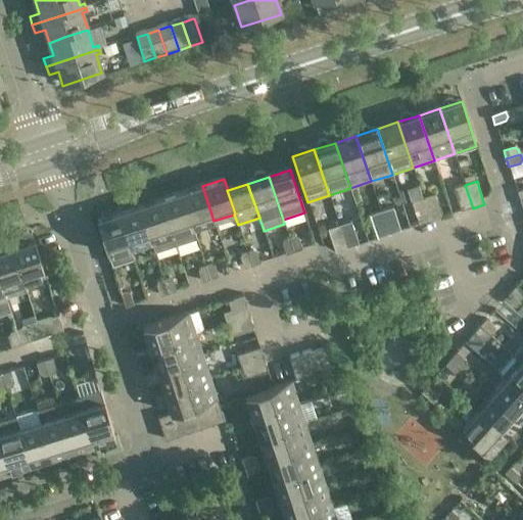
[(473,208),(465,185),(453,189),(461,213),(473,208)]
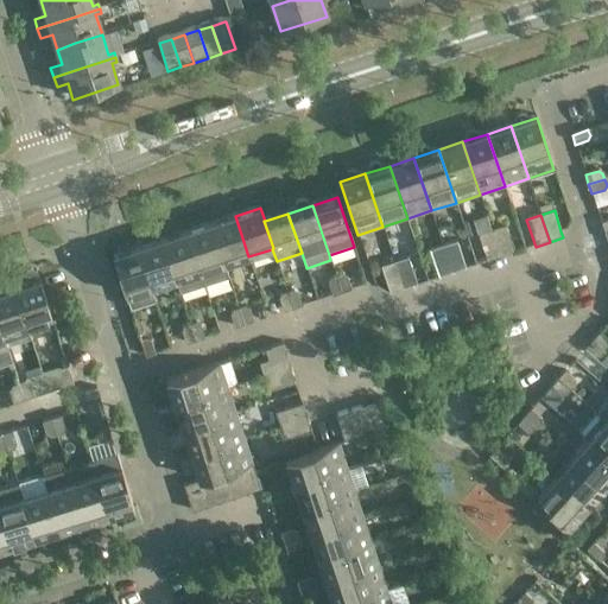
[(235,216),(211,224),(225,265),(248,256),(235,216)]
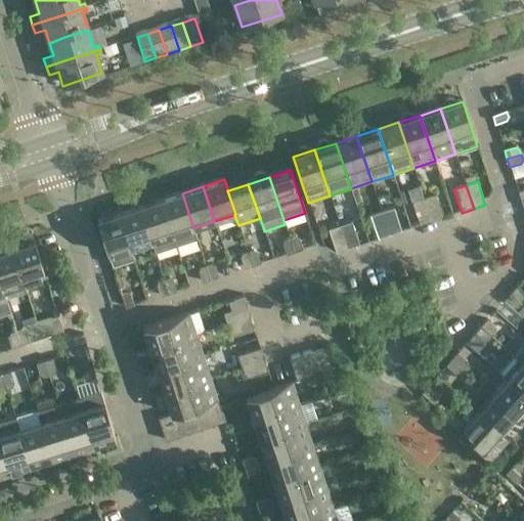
[(198,241),(193,228),(181,193),(161,201),(176,248),(198,241)]
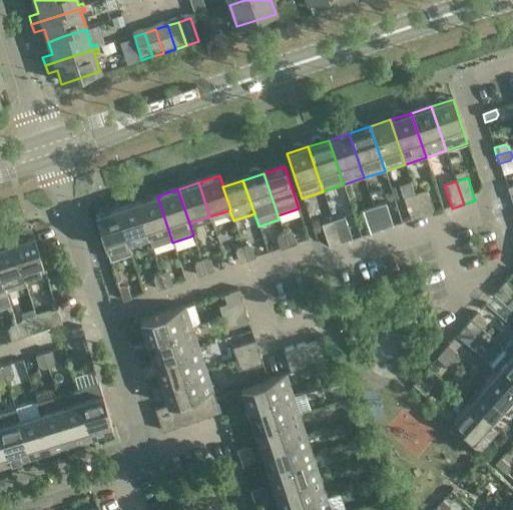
[(423,217),(434,214),(427,191),(415,195),(423,217)]
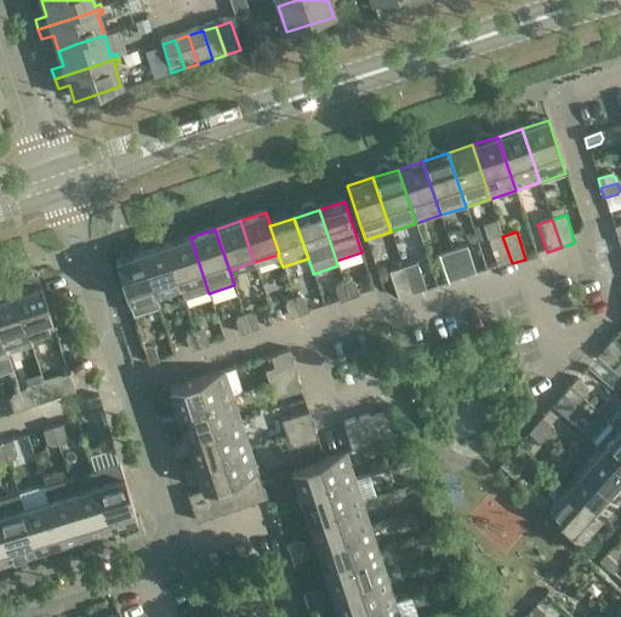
[(512,263),(502,236),(489,240),(497,268),(512,263)]
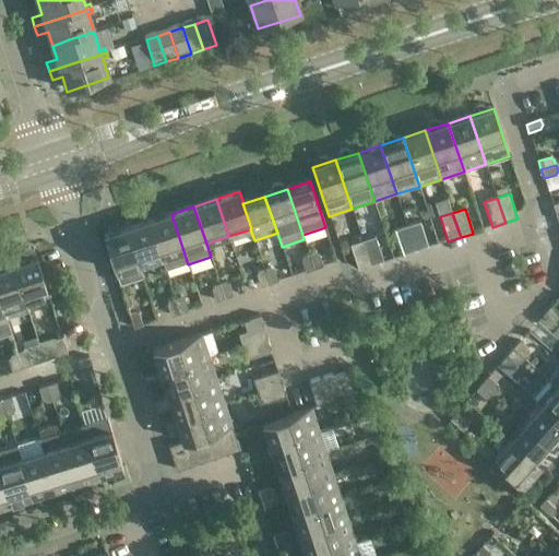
[(188,264),(171,214),(150,221),(162,258),(166,272),(188,264)]
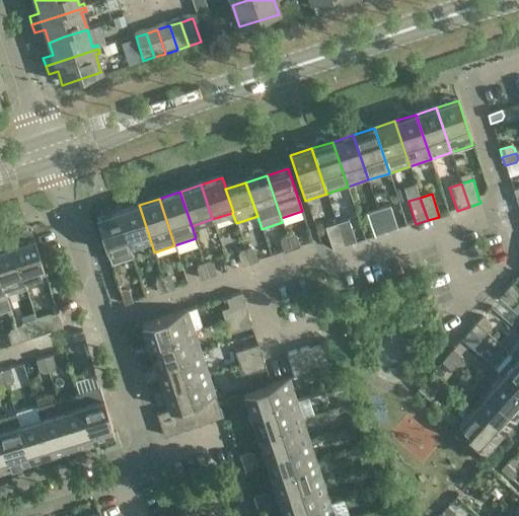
[(139,205),(118,212),(129,246),(150,239),(139,205)]
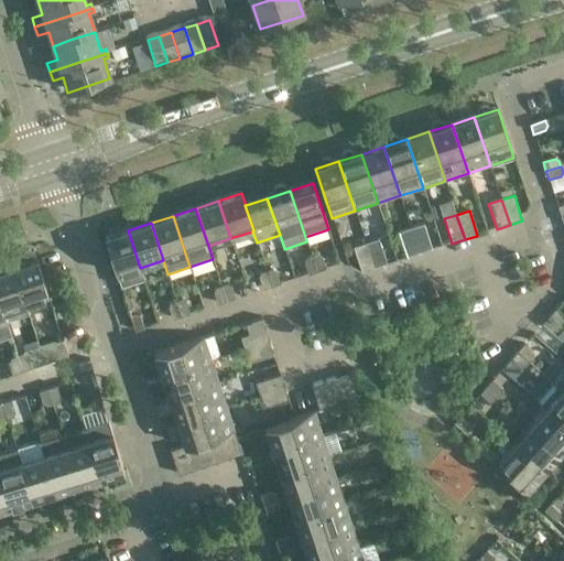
[(420,255),(432,250),(424,225),(411,229),(420,255)]
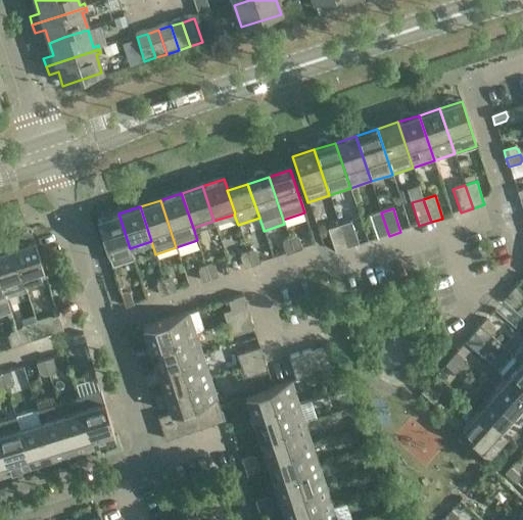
[(389,236),(381,213),(370,217),(377,239),(389,236)]
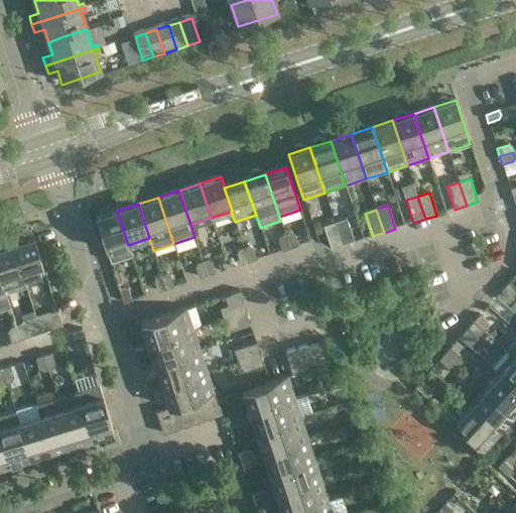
[(117,211),(96,218),(107,252),(109,260),(119,257),(116,249),(128,245),(117,211)]
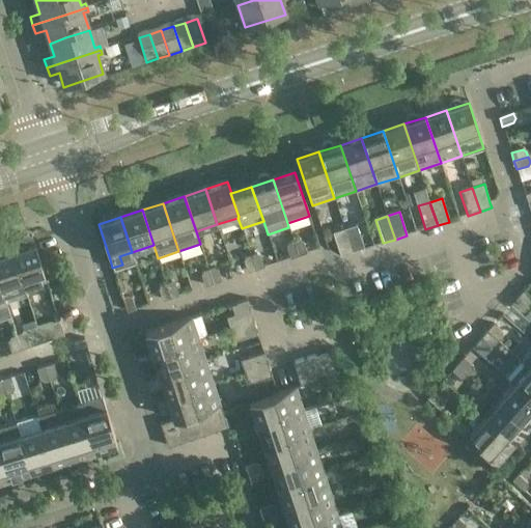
[(353,253),(364,249),(357,226),(344,229),(353,253)]
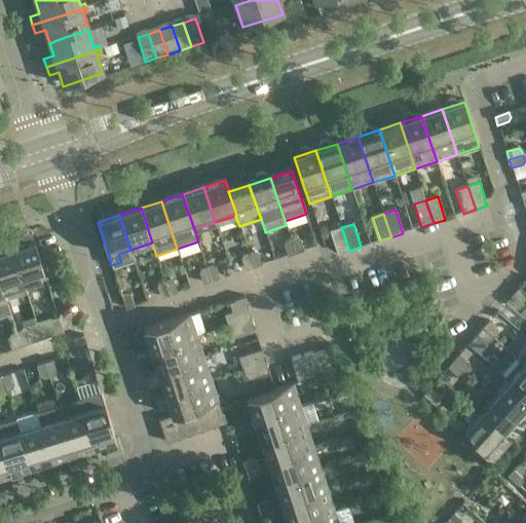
[(349,251),(341,227),(330,231),(337,255),(349,251)]
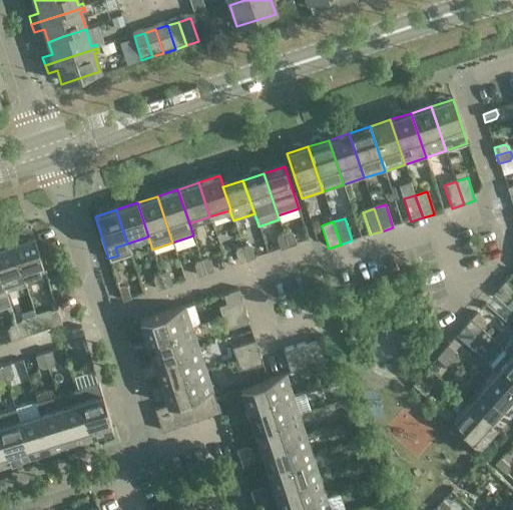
[(26,239),(12,243),(23,278),(44,271),(33,236),(30,229),(27,228),(22,229),(26,239)]
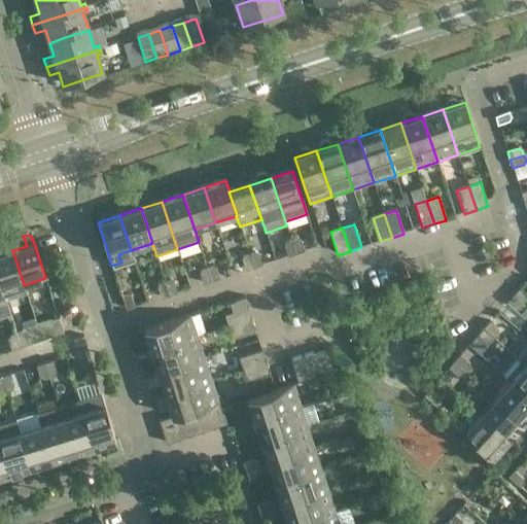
[(291,241),(295,254),(304,252),(301,241),(296,239),(291,241)]
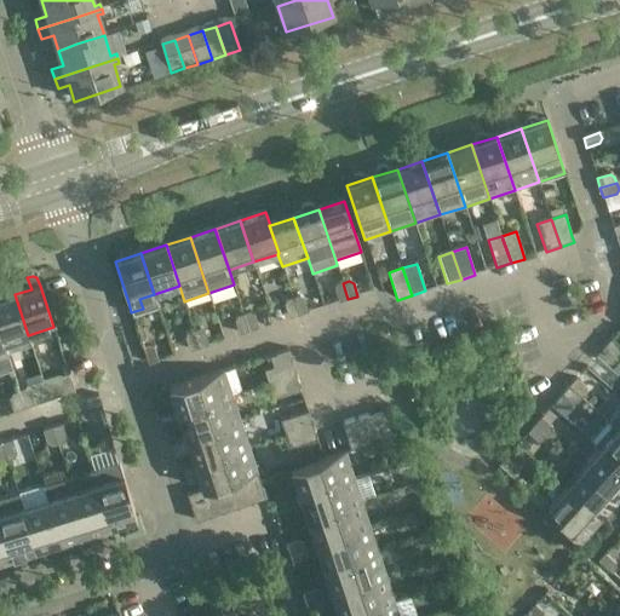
[(334,289),(339,303),(348,299),(343,283),(337,285),(334,289)]
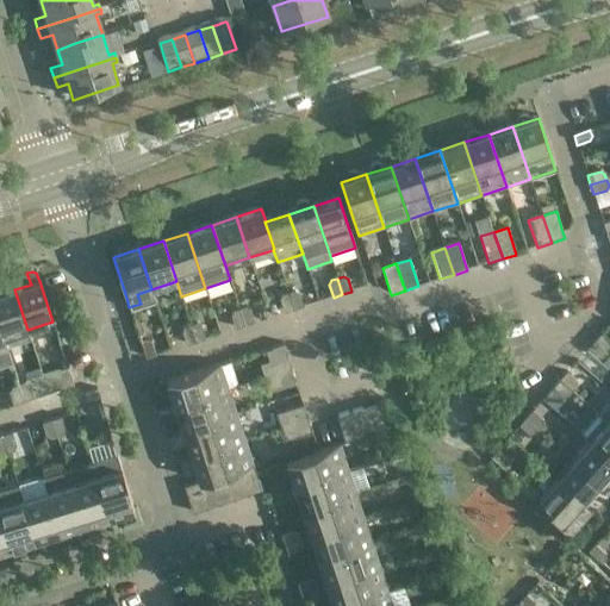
[(14,289),(0,294),(0,329),(4,338),(27,330),(14,289)]
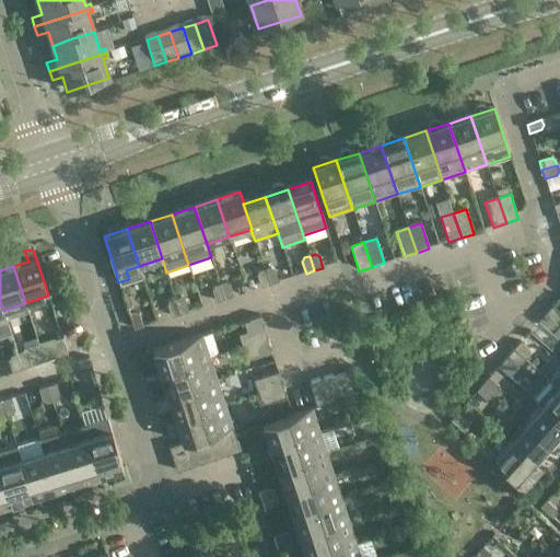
[(265,270),(269,286),(278,282),(275,270),(270,268),(265,270)]
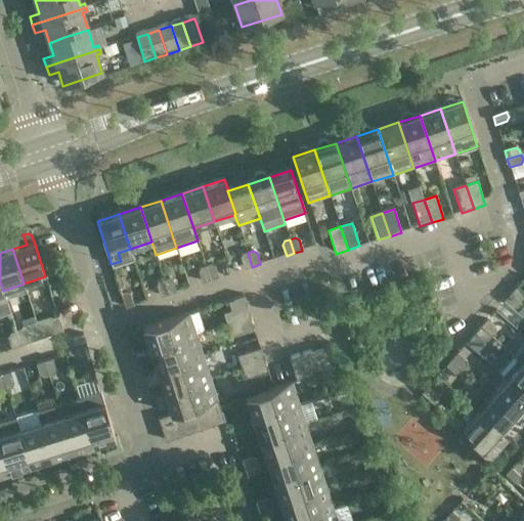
[(241,258),(244,269),(252,267),(248,253),(243,255),(241,258)]
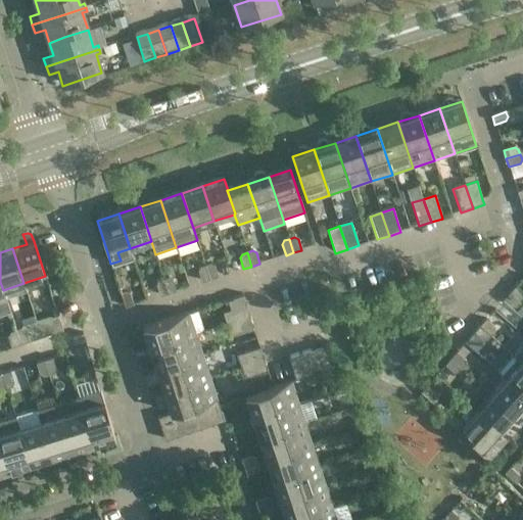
[(205,266),(210,280),(218,278),(215,267),(210,265),(205,266)]
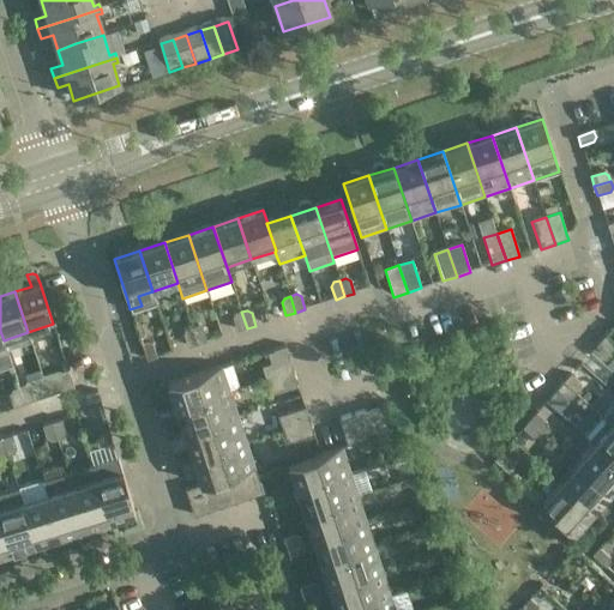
[(233,319),(236,332),(247,328),(241,312),(235,314),(233,319)]
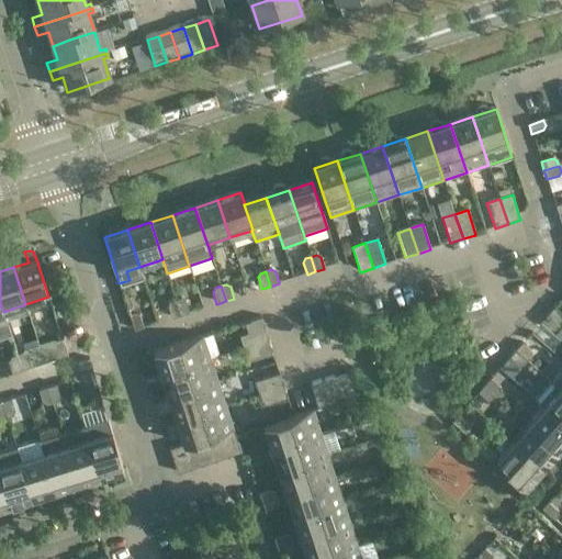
[(176,301),(180,316),(189,313),(186,301),(181,299),(176,301)]
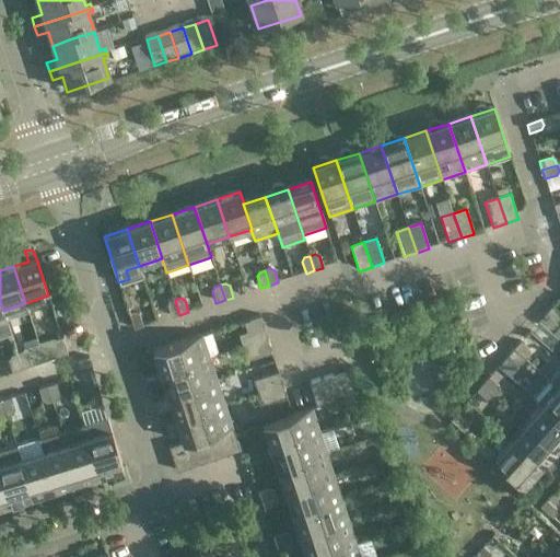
[(167,305),(171,317),(179,315),(175,300),(170,302),(167,305)]
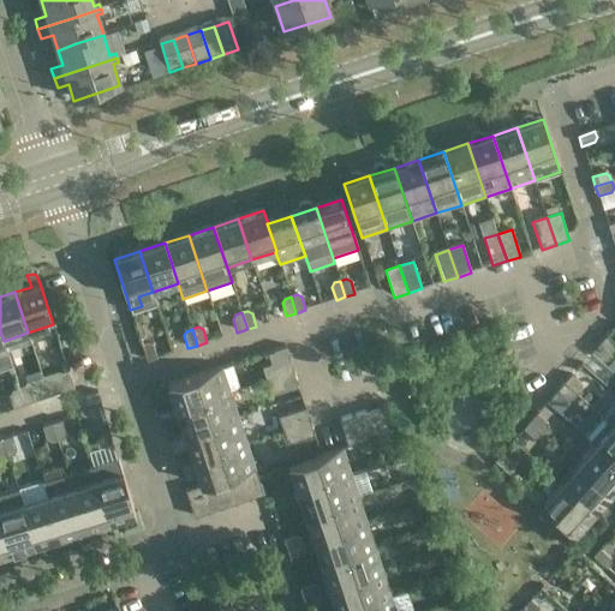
[(614,346),(605,337),(598,346),(611,358),(614,353),(614,346)]
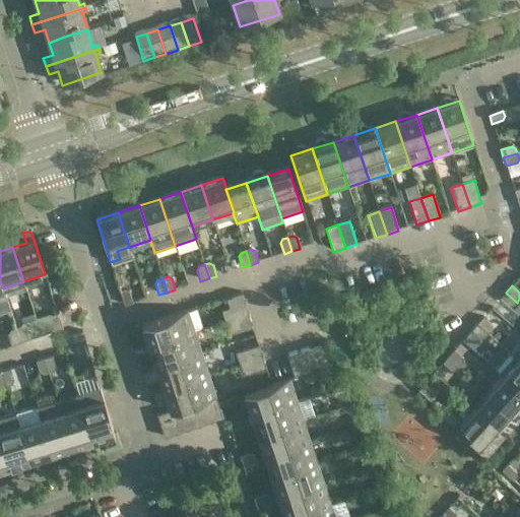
[(125,291),(120,292),(120,293),(125,306),(132,304),(129,293),(125,291)]
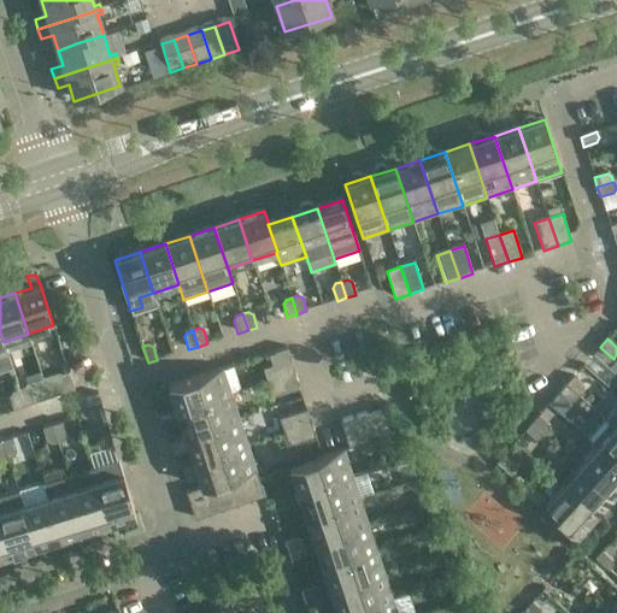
[(613,359),(600,347),(594,354),(605,364),(610,363),(613,359)]
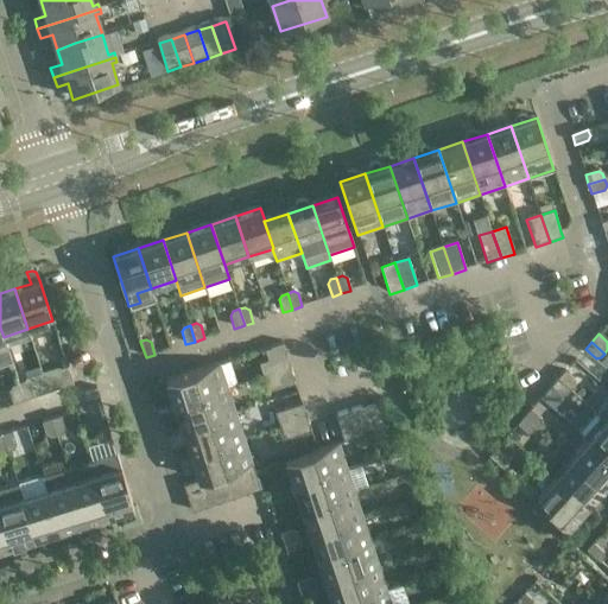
[(264,350),(267,361),(259,364),(264,377),(291,368),(286,355),(285,356),(282,345),(264,350)]
